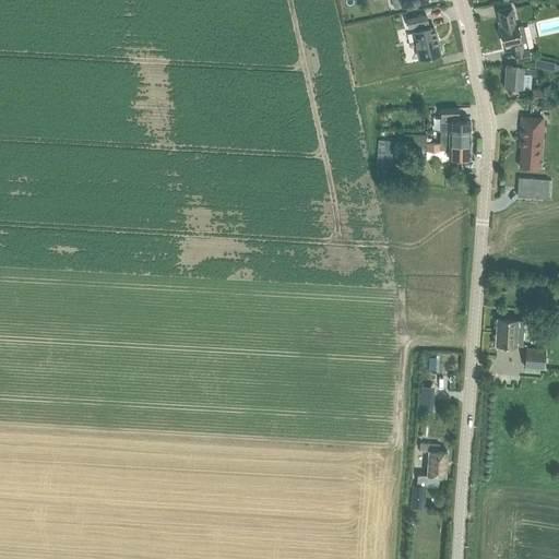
[(508,8),(497,11),(501,30),(501,32),(500,32),(501,38),(502,38),(504,45),(513,43),(515,51),(514,51),(516,62),(527,59),(531,59),(527,49),(522,50),(521,42),(525,40),(526,38),(525,33),(524,27),(522,25),(516,27),(512,8),(508,8)]
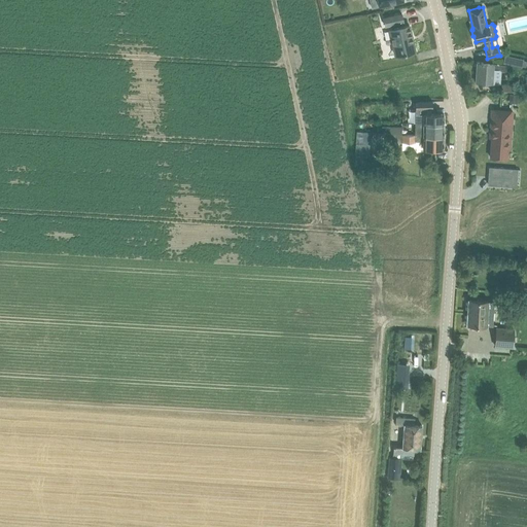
[(388,29),(394,56),(415,51),(409,25),(399,27),(398,23),(403,22),(401,13),(383,18),(385,27),(391,26),(391,29),(388,29)]
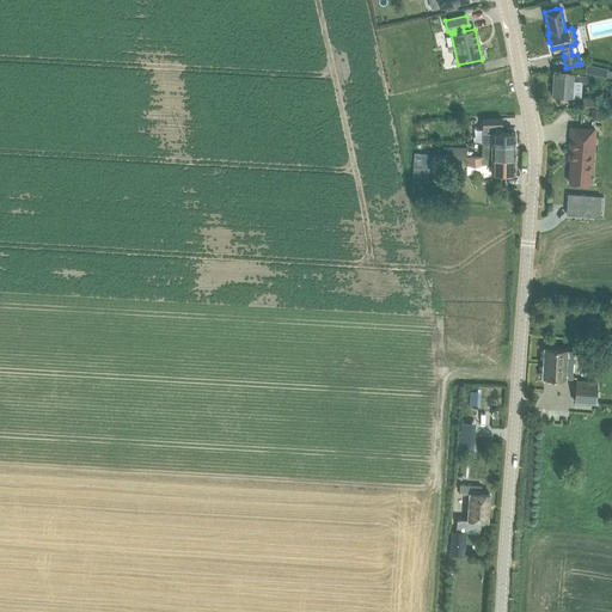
[(606,78),(609,68),(587,63),(585,73),(606,78)]
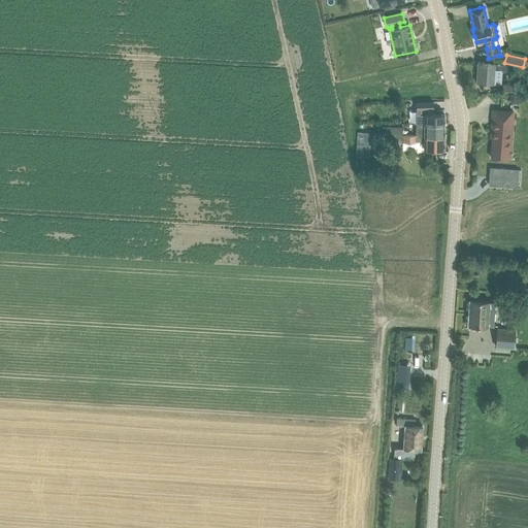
[(476,83),(487,84),(499,85),(500,75),(494,75),(494,70),(510,72),(512,67),(492,64),(477,63),(476,83)]
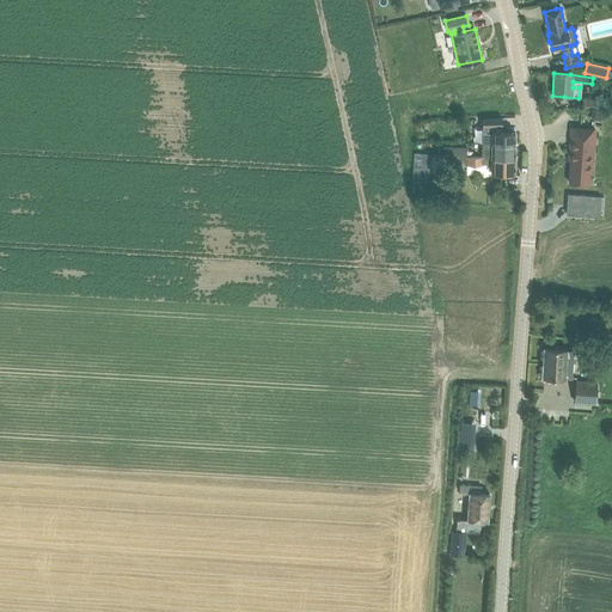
[(601,110),(592,109),(591,120),(600,120),(601,110)]
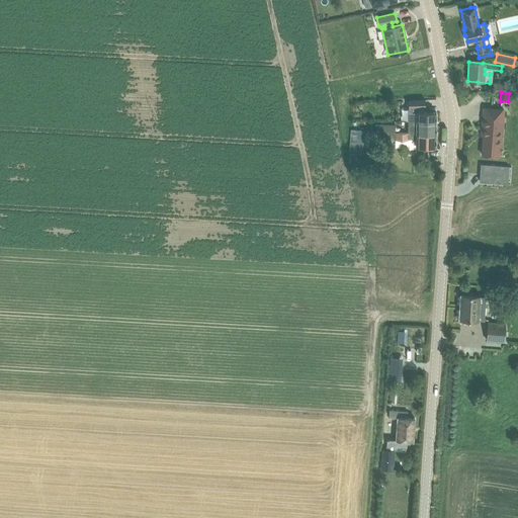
[(411,121),(435,121),(436,112),(423,112),(423,107),(425,107),(425,100),(408,100),(408,107),(408,121),(411,121)]
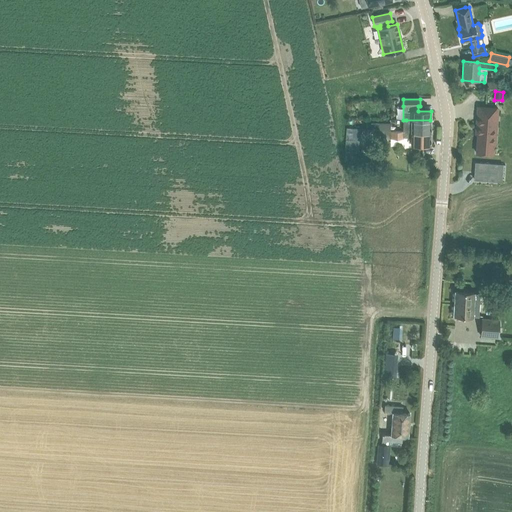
[(476,153),(486,154),(492,154),(494,129),(496,129),(498,109),(477,107),(476,127),(478,127),(476,153)]
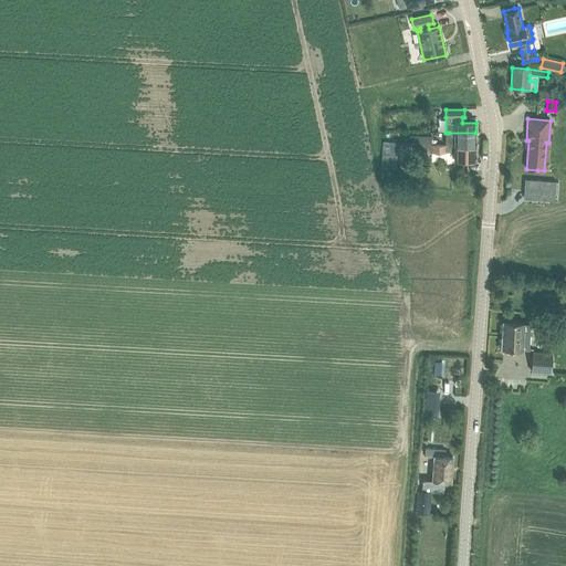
[(475,146),(475,133),(449,133),(446,133),(446,145),(475,146)]
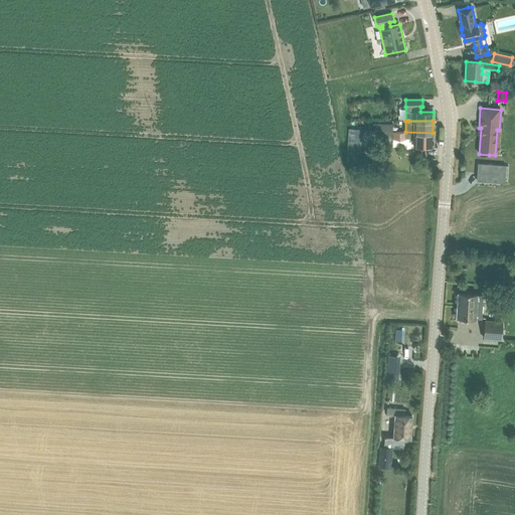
[(381,131),(393,132),(393,124),(381,124),(381,131)]
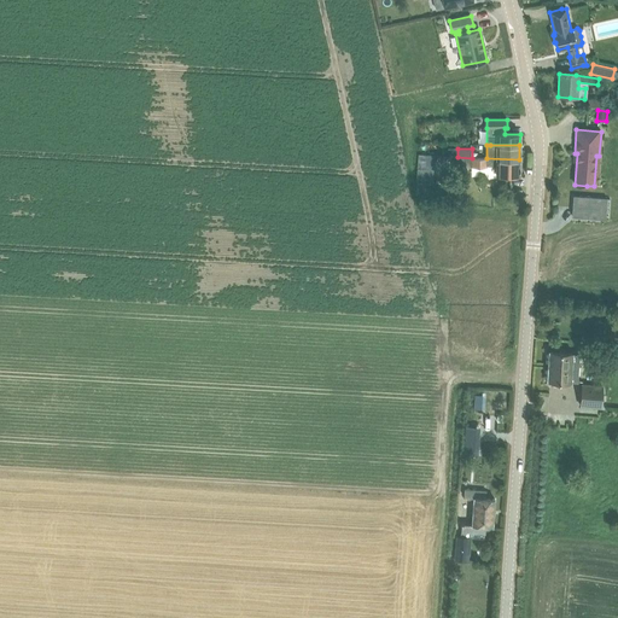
[(418,155),(418,164),(435,165),(435,156),(418,155)]
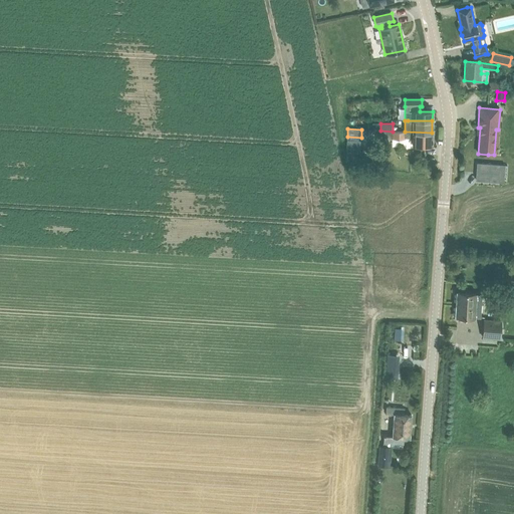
[(405,140),(405,138),(413,138),(413,146),(432,146),(432,133),(405,132),(393,132),(380,131),(379,139),(393,140),(392,139),(405,140)]
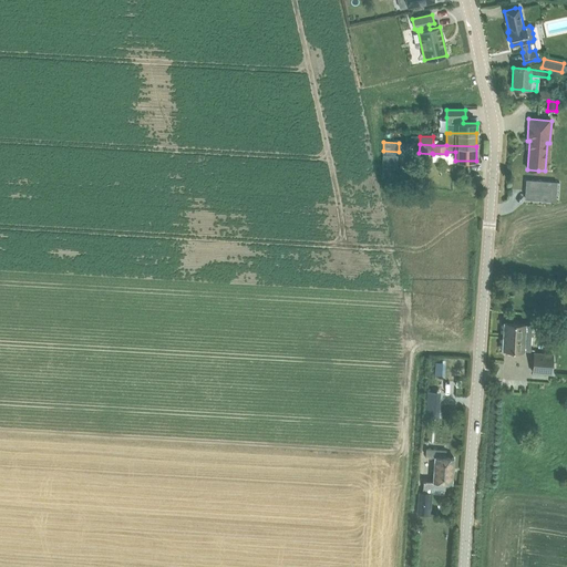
[(526,181),(525,198),(532,198),(533,197),(538,197),(538,199),(550,200),(552,182),(526,181)]
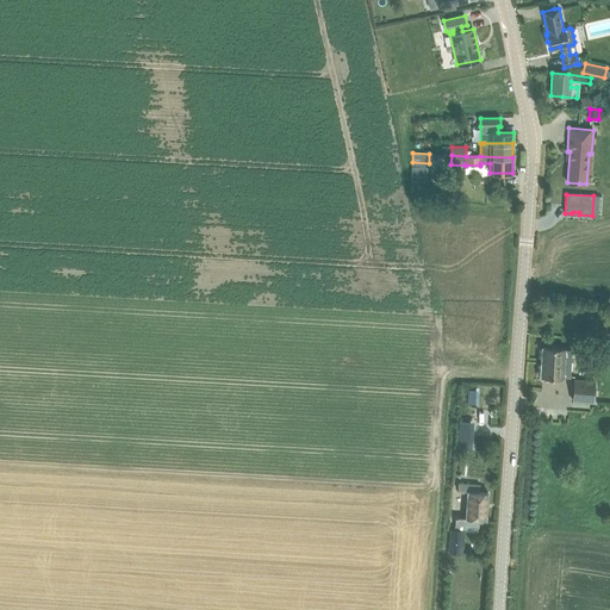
[(542,347),(540,375),(564,378),(564,377),(566,349),(566,348),(554,348),(542,347)]
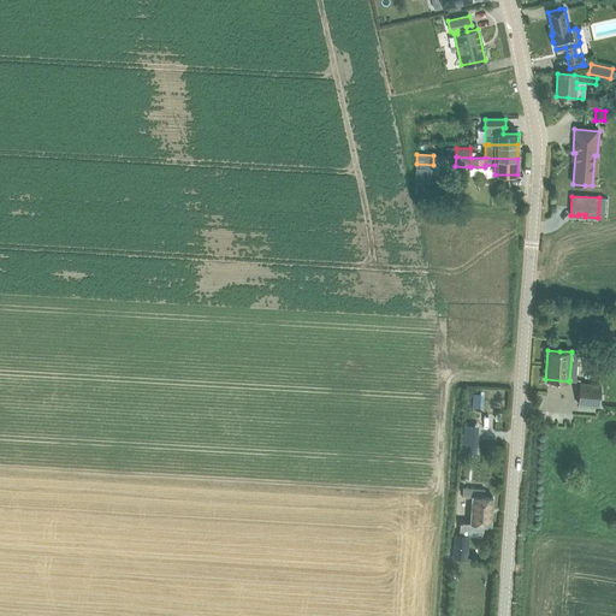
[(597,384),(580,383),(579,398),(579,406),(599,407),(600,385),(597,384)]
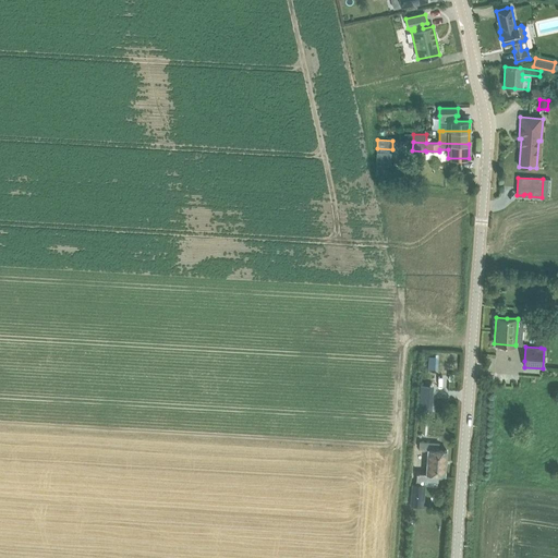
[(433,404),(432,383),(421,383),(422,404),(433,404)]
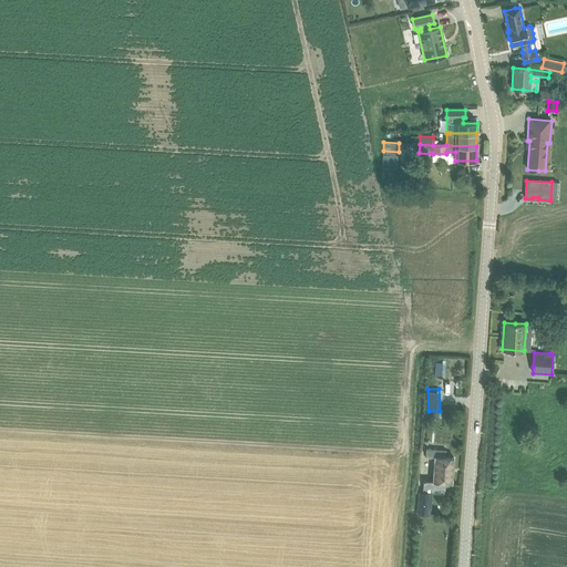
[(422,505),(430,505),(431,492),(433,493),(434,488),(445,490),(445,483),(452,483),(454,457),(444,456),(445,449),(426,447),(425,456),(434,456),(433,481),(424,481),(423,487),(423,492),(422,505)]
